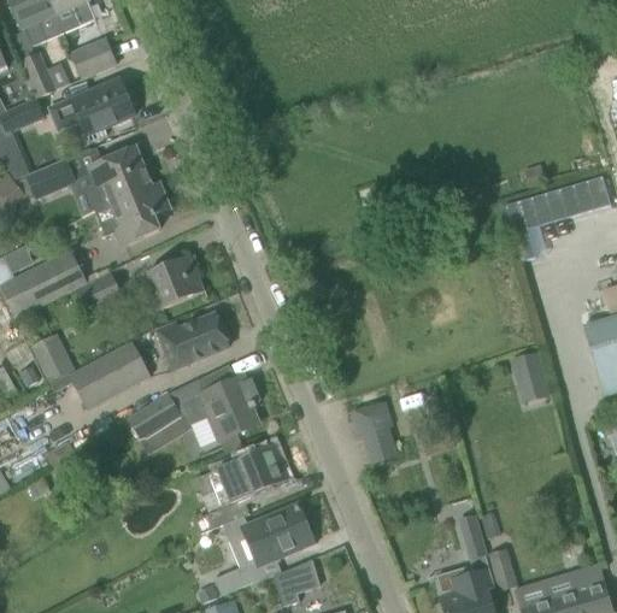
[(33,46),(47,40),(63,33),(48,0),(9,0),(22,30),(25,29),(33,46)]
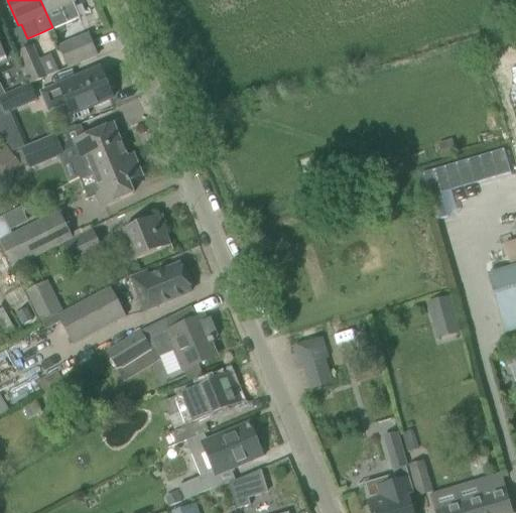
[(40,0),(52,27),(80,16),(73,1),(74,1),(73,0),(40,0)]
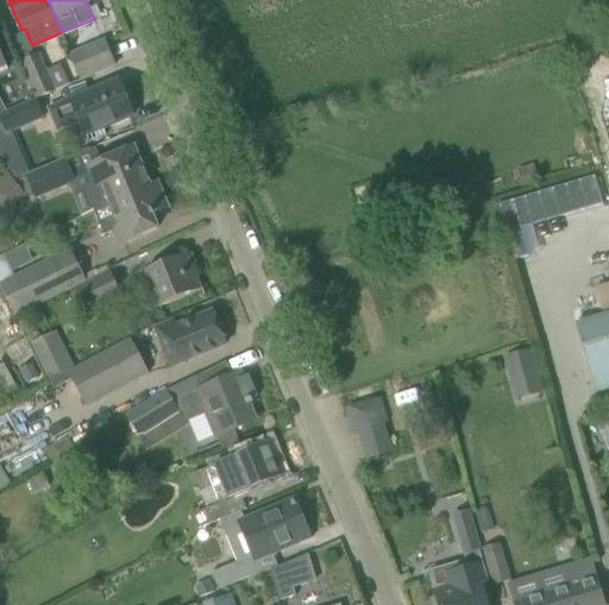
[(81,77),(92,73),(114,63),(104,38),(70,51),(81,77)]
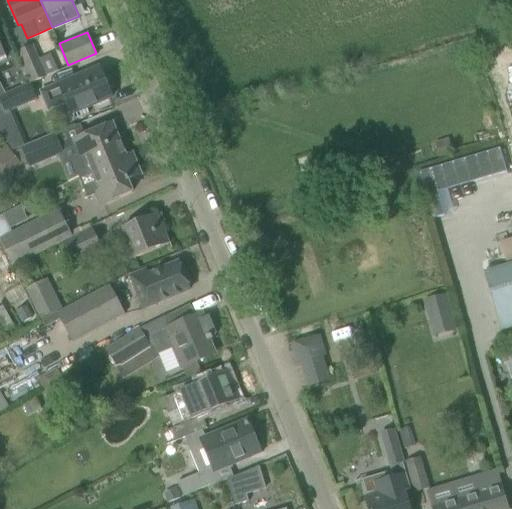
[(18,49),(18,50),(31,81),(46,74),(33,43),(18,49)]
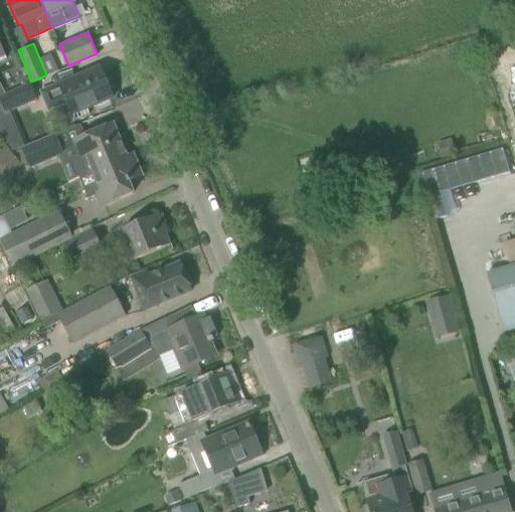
[(60,82),(40,91),(47,110),(67,101),(72,112),(112,96),(100,66),(60,82)]
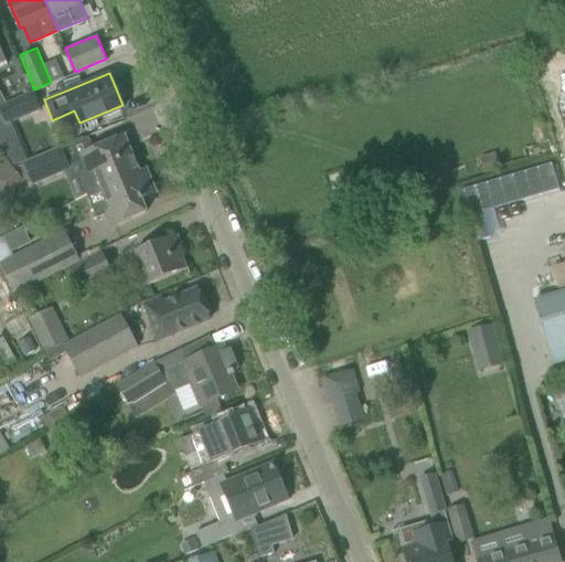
[(33,91),(6,101),(0,103),(0,108),(6,123),(40,108),(33,91)]
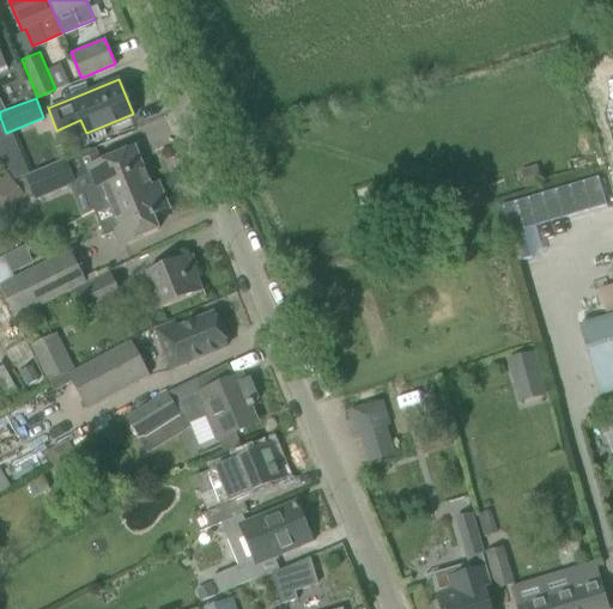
[(151,186),(150,184),(134,147),(89,165),(95,183),(90,184),(87,192),(95,209),(110,203),(109,202),(151,186)]
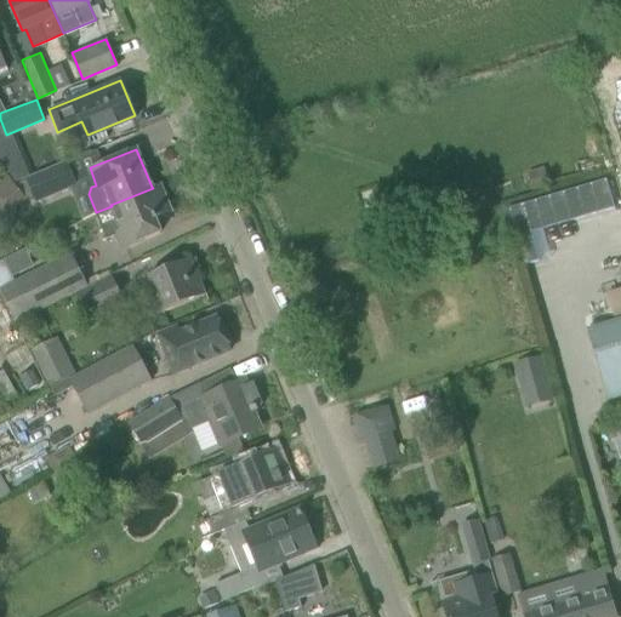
[(67,159),(26,176),(27,178),(33,193),(36,201),(78,184),(75,178),(67,160),(67,159)]
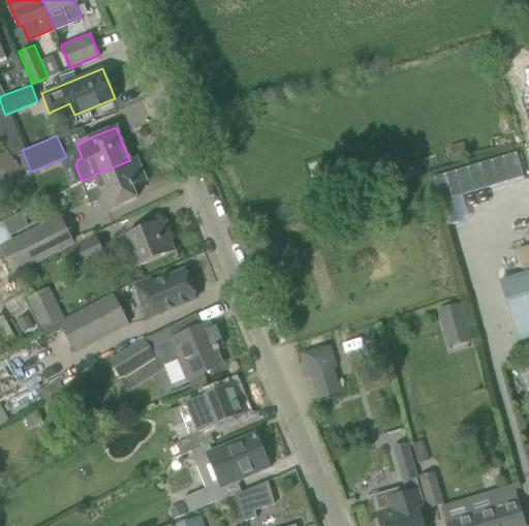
[(7,150),(0,155),(0,165),(14,174),(23,167),(28,164),(23,152),(22,153),(21,152),(12,156),(7,150)]
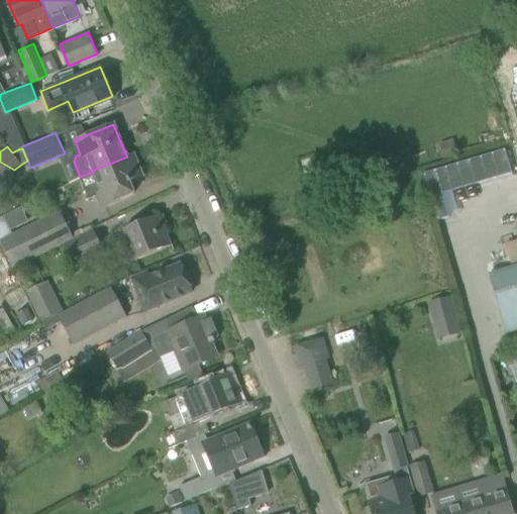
[(421,168),(433,217),(447,213),(441,188),(512,171),(506,146),(421,168)]
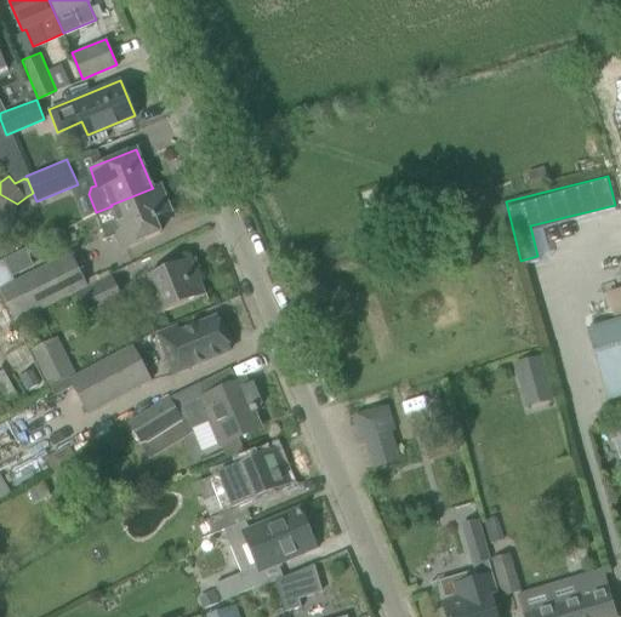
[(160,184),(152,187),(153,188),(110,205),(112,206),(96,212),(106,236),(115,232),(121,246),(160,230),(154,218),(157,217),(155,215),(170,209),(160,184)]
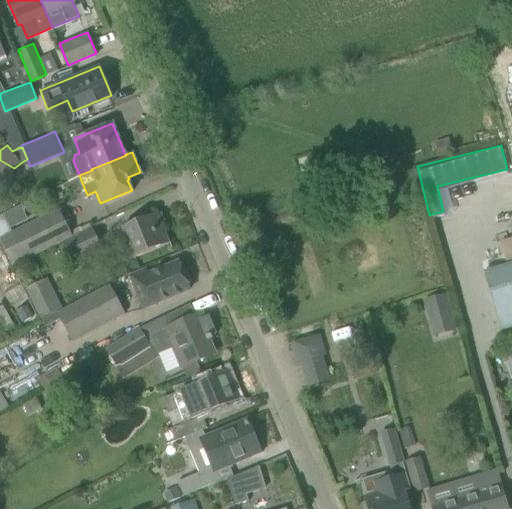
[(60,207),(12,230),(3,212),(0,213),(0,237),(13,264),(63,240),(73,235),(60,207)]
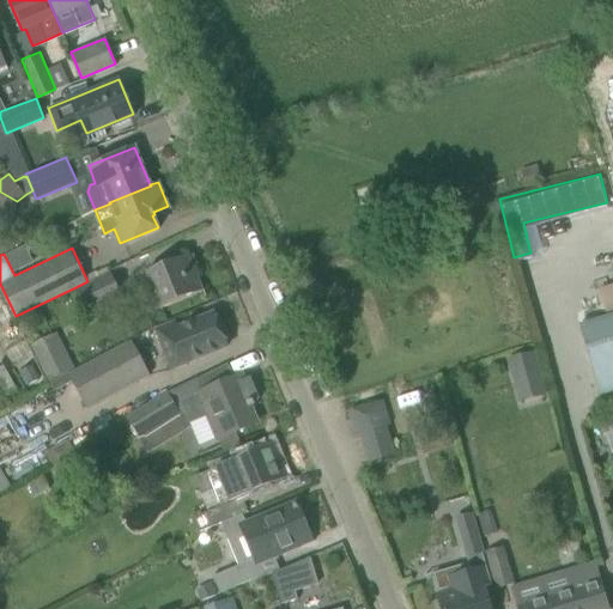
[(152,310),(181,298),(202,288),(193,265),(190,265),(187,255),(188,254),(188,253),(145,270),(155,292),(146,296),(152,310)]
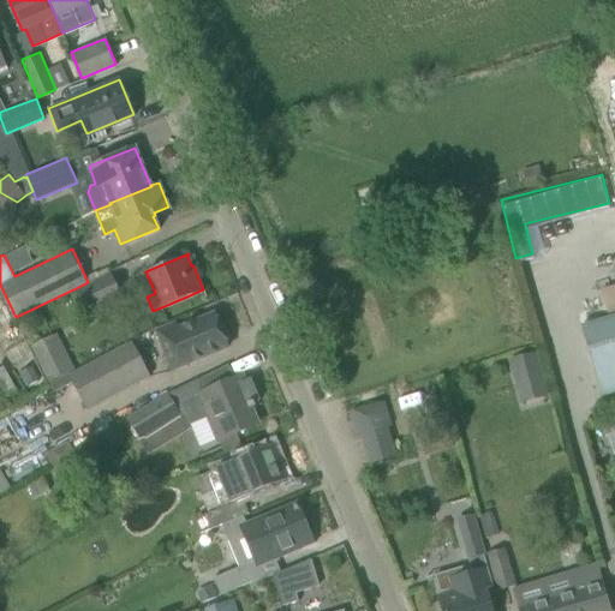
[(124,298),(111,271),(88,282),(76,288),(89,315),(124,298)]
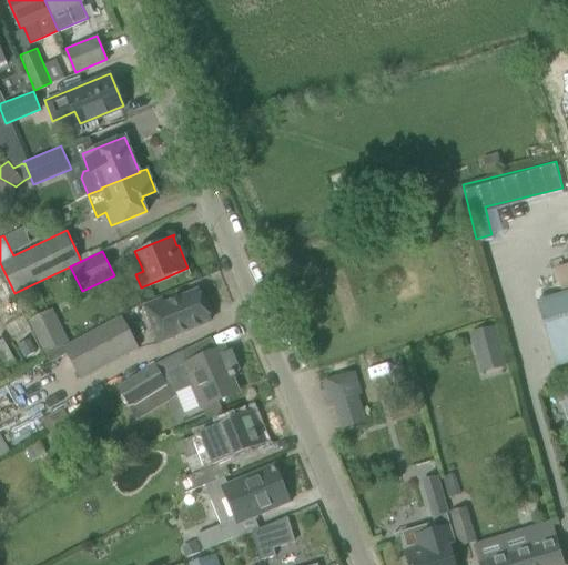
[(567,261),(554,264),(557,281),(567,278),(567,261)]
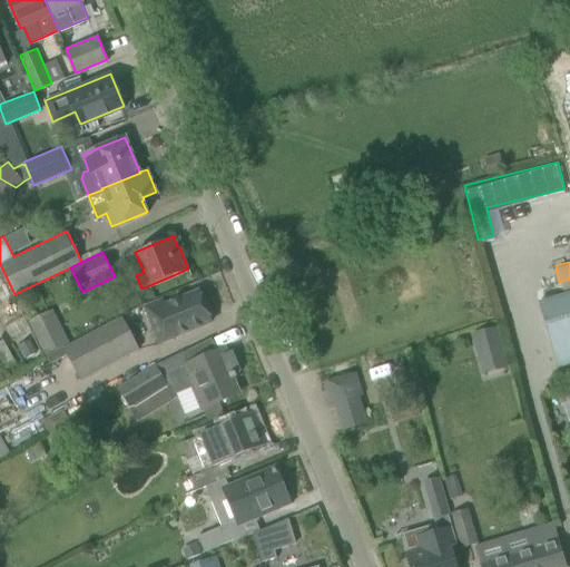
[(159,341),(212,320),(206,306),(205,302),(203,296),(200,293),(199,291),(164,305),(161,300),(145,306),(159,341)]
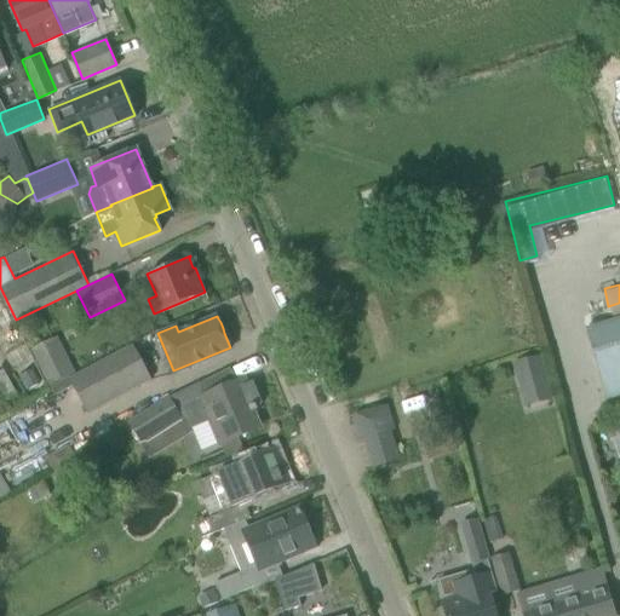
[(619,317),(615,318),(587,327),(609,398),(619,393),(619,317)]
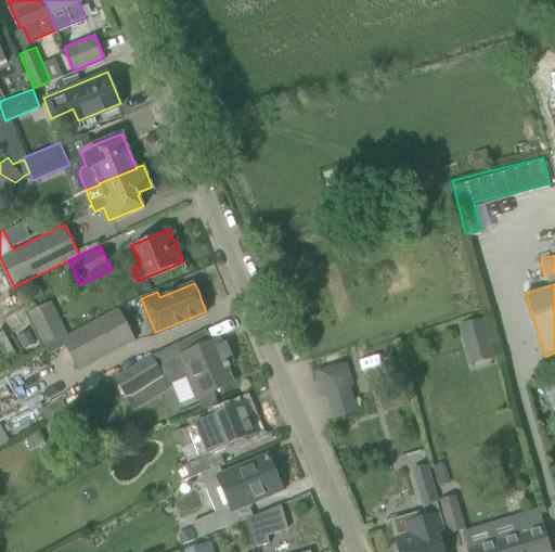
[(40,344),(63,333),(48,298),(24,309),(40,344)]
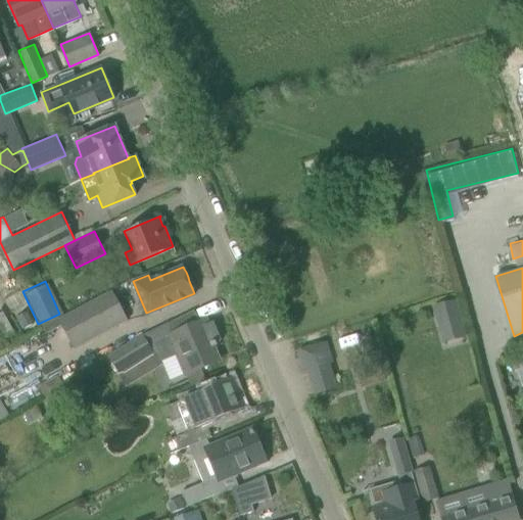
[(112,290),(58,319),(74,347),(128,318),(112,290)]
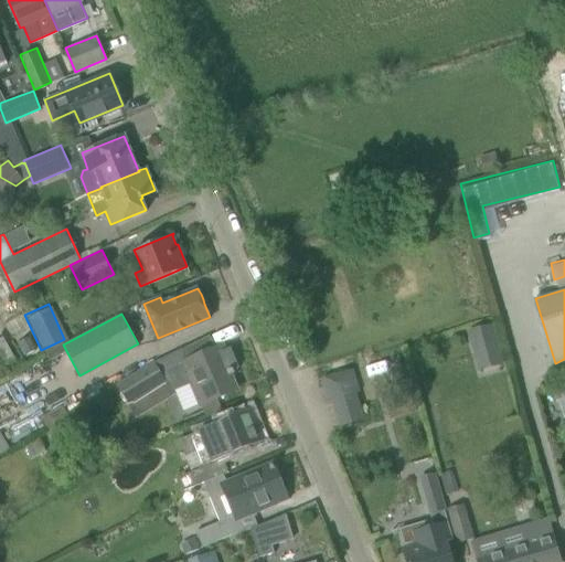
[(490,319),(465,327),(477,367),(501,360),(490,319)]
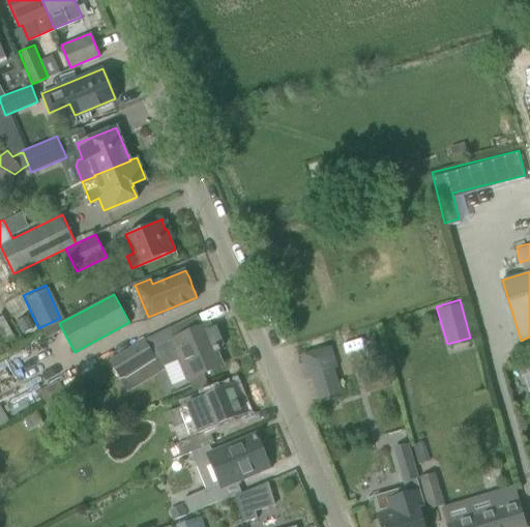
[(146,339),(110,360),(120,377),(158,353),(164,366),(179,358),(187,377),(187,379),(202,373),(222,364),(215,350),(221,348),(219,346),(223,345),(215,325),(211,327),(209,323),(190,331),(176,337),(171,326),(146,339)]
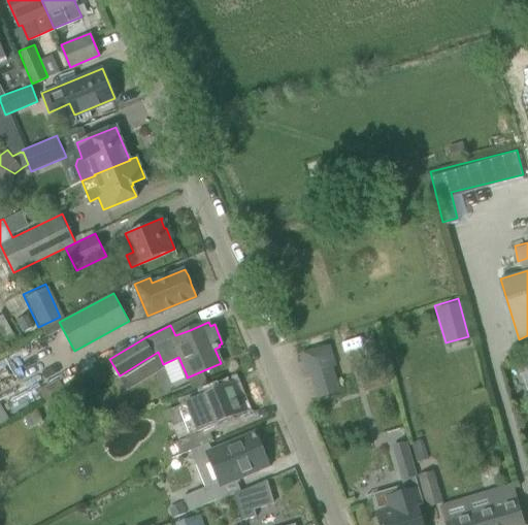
[(329,345),(300,353),(306,373),(335,365),(329,345)]
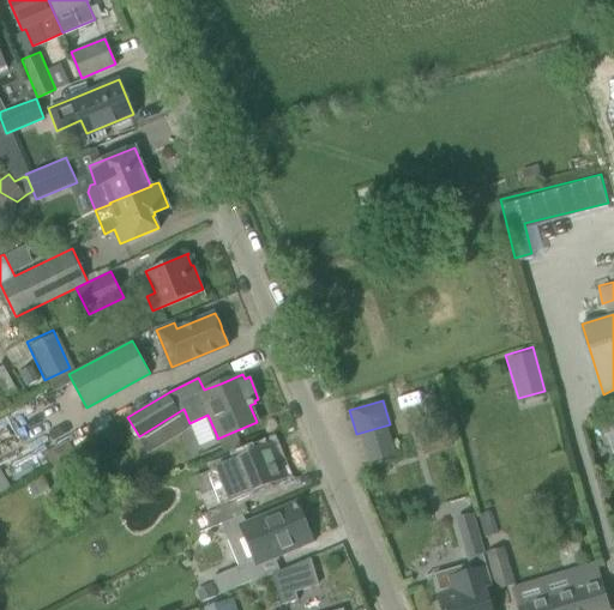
[(226,503),(191,518),(197,532),(248,511),(241,495),(286,477),(277,456),(271,458),(266,446),(245,454),(216,466),(230,500),(224,502),(226,503)]
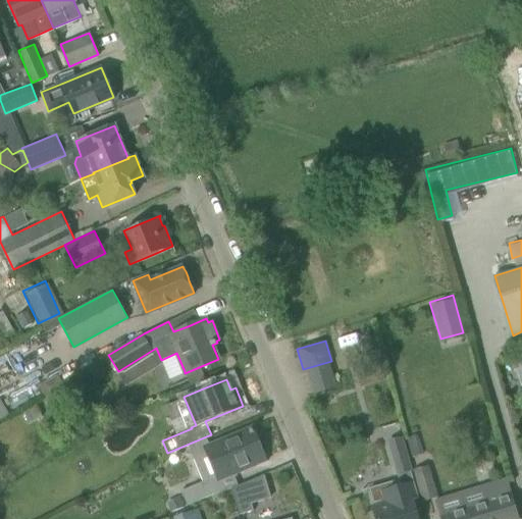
[(0,399),(0,419),(8,416),(0,399)]
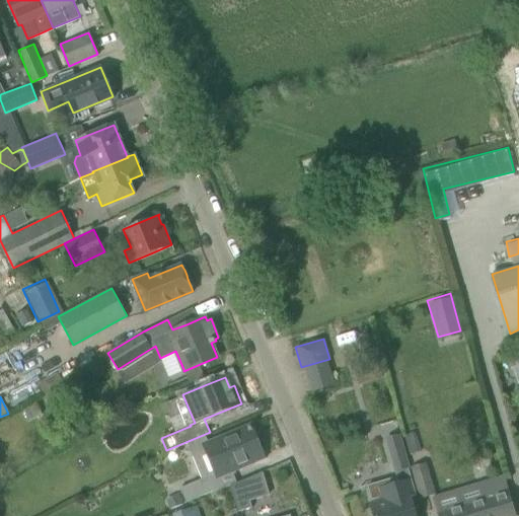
[(215,489),(209,474),(217,471),(218,474),(263,455),(250,425),(205,444),(208,450),(194,455),(202,477),(180,487),(187,500),(215,489)]
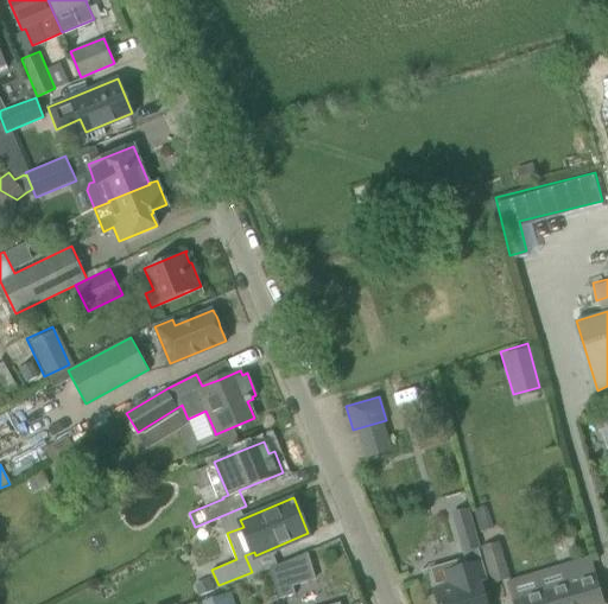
[(467,578),(435,587),(438,603),(486,603),(482,590),(480,582),(488,578),(482,559),(483,558),(470,508),(451,513),(467,564),(462,565),(467,578)]
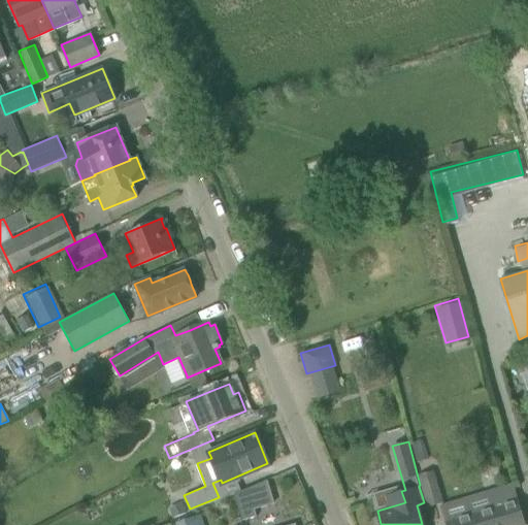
[(440,501),(432,469),(420,473),(428,504),(440,501)]
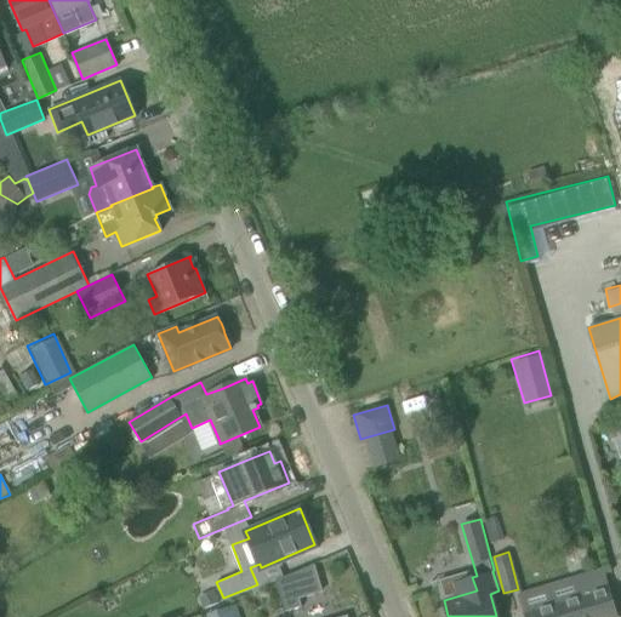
[(294,567),(279,573),(283,583),(289,605),(303,601),(302,594),(294,567)]
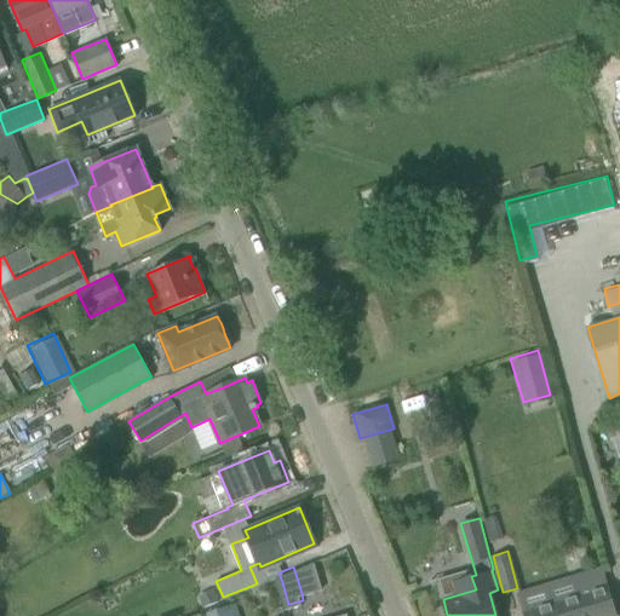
[(555,602),(524,610),(526,615),(613,615),(614,615),(608,593),(606,586),(600,566),(558,579),(549,582),(554,597),(555,602)]
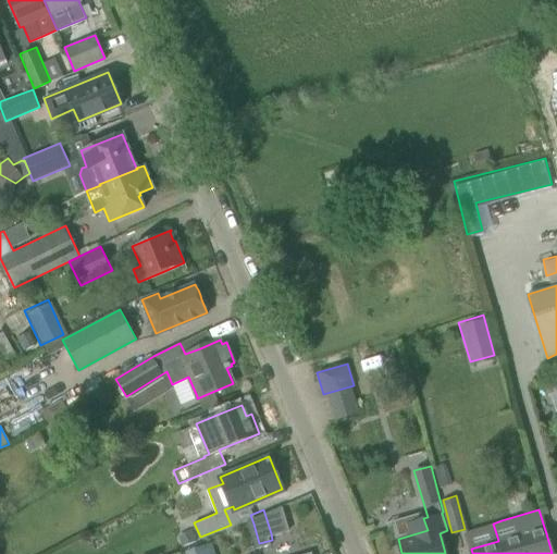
[(192,529),(177,534),(182,545),(196,540),(192,529)]
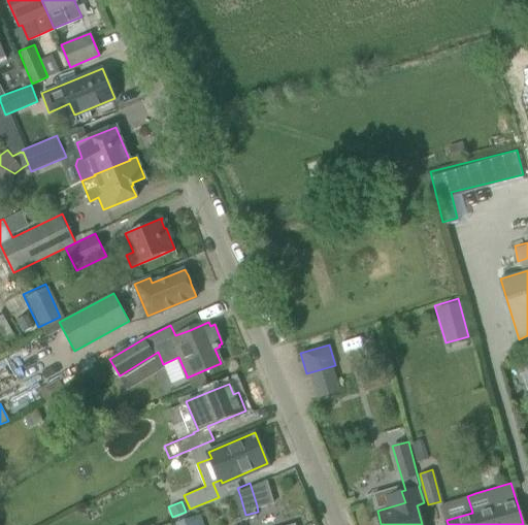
[(204,524),(200,513),(174,521),(175,524),(204,524)]
